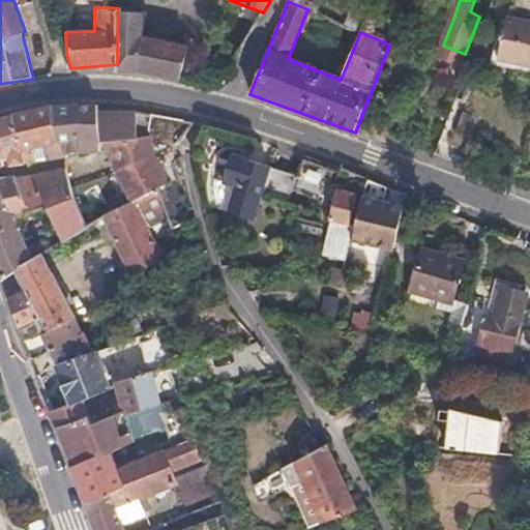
[(177,79),(184,47),(142,37),(147,13),(118,8),(117,64),(117,70),(138,70),(177,79)]
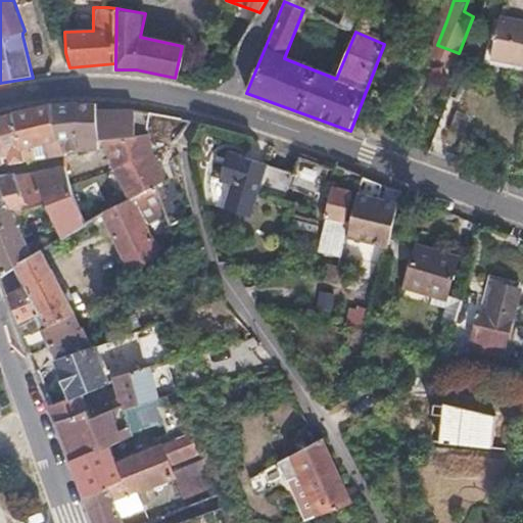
[(522,63),(522,22),(498,18),(490,57),(522,63)]
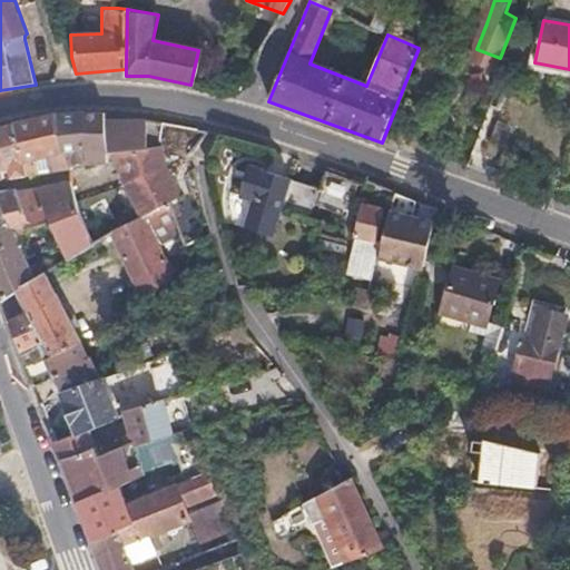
[(74,168),(71,151),(61,153),(53,115),(31,120),(40,164),(49,163),(52,176),(74,172),(74,168)]
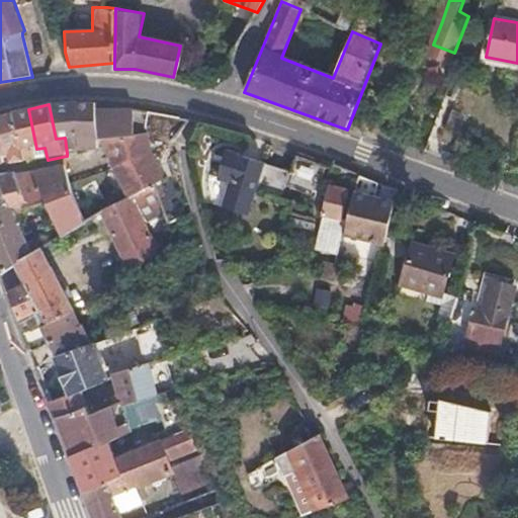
[(175,144),(188,117),(133,109),(96,110),(94,104),(49,104),(56,139),(65,138),(67,153),(101,149),(100,141),(108,140),(109,156),(128,198),(132,197),(154,185),(164,181),(152,154),(175,144)]
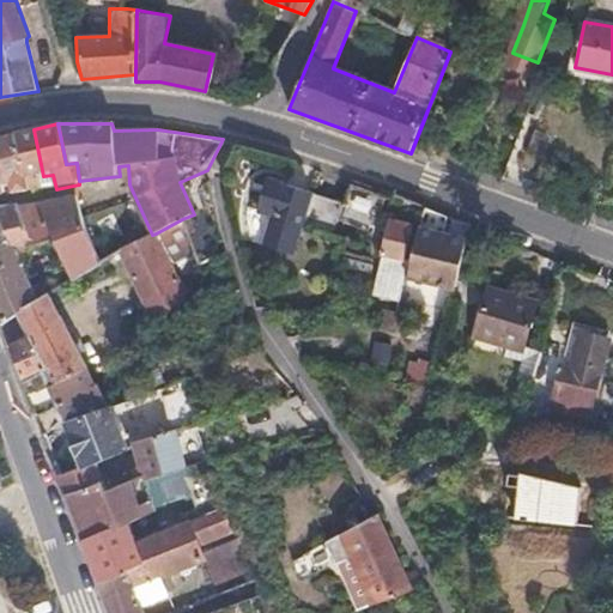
[(43,176),(34,129),(18,132),(28,177),(43,176)]
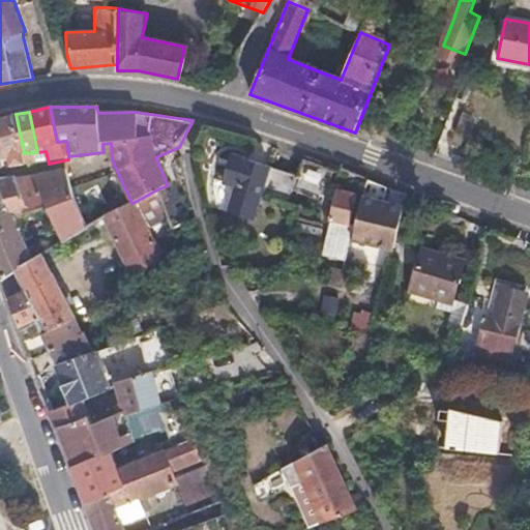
[(49,164),(46,151),(37,152),(24,153),(16,114),(0,117),(0,141),(3,158),(9,157),(11,166),(12,165),(27,167),(49,164)]
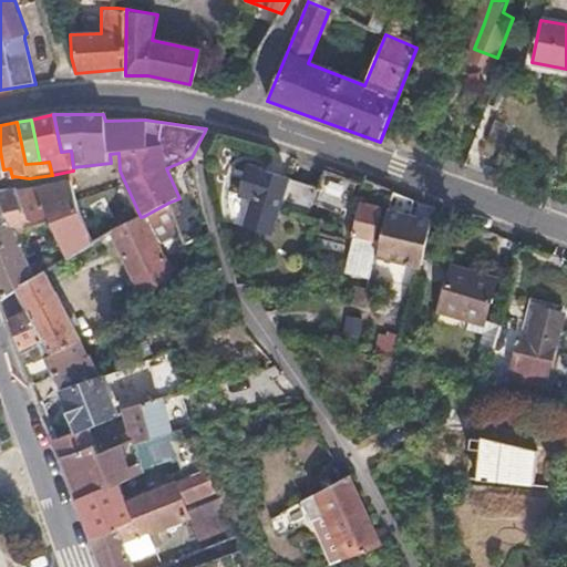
[(493,177),(508,135),(481,124),(464,167),(493,177)]
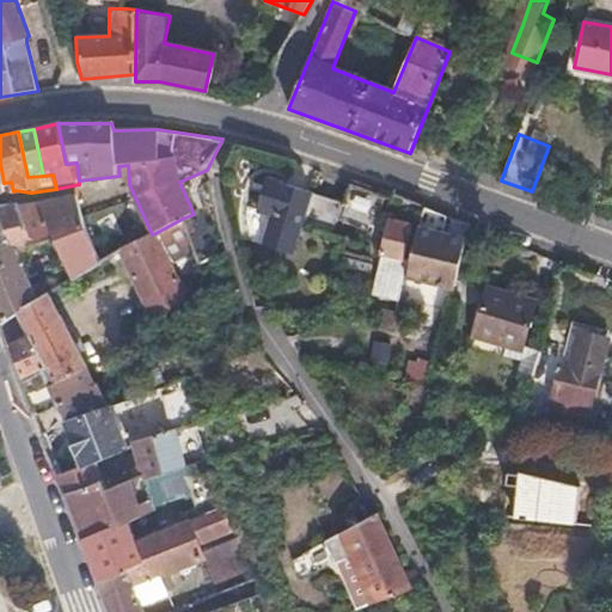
[(299,256),(314,194),(271,183),(262,215),(279,220),(270,250),(299,256)]
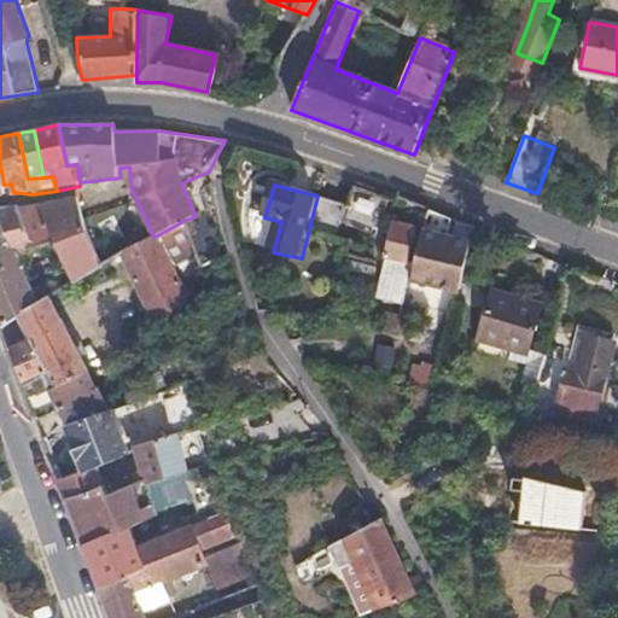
[(380,231),(389,196),(354,186),(344,222),(380,231)]
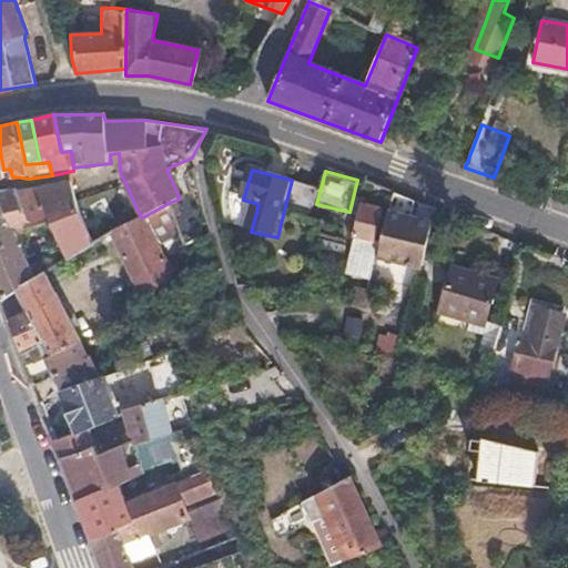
[(311,216),(318,188),(294,181),(286,210),(311,216)]
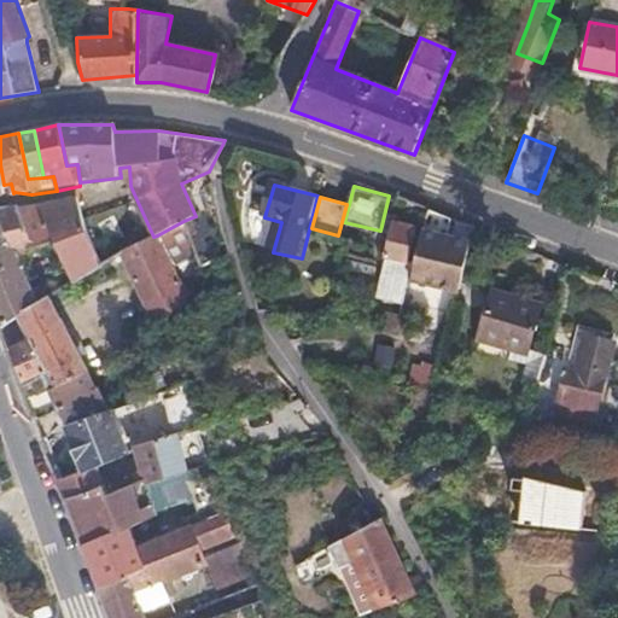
[(99,266),(87,234),(80,202),(81,199),(44,207),(56,240),(73,284),(99,266)]
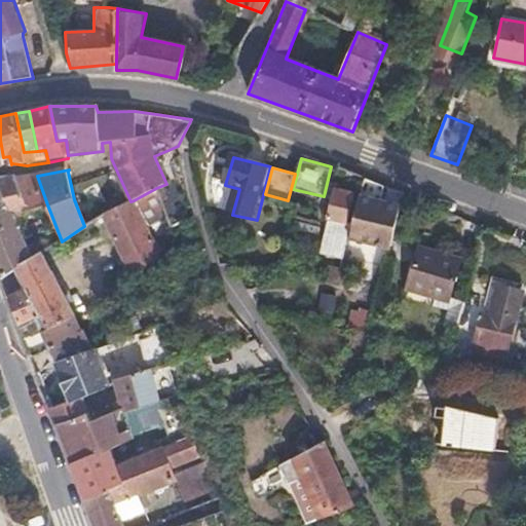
[(47,204),(37,176),(19,178),(16,176),(0,178),(0,228),(17,223),(20,222),(17,215),(47,204)]
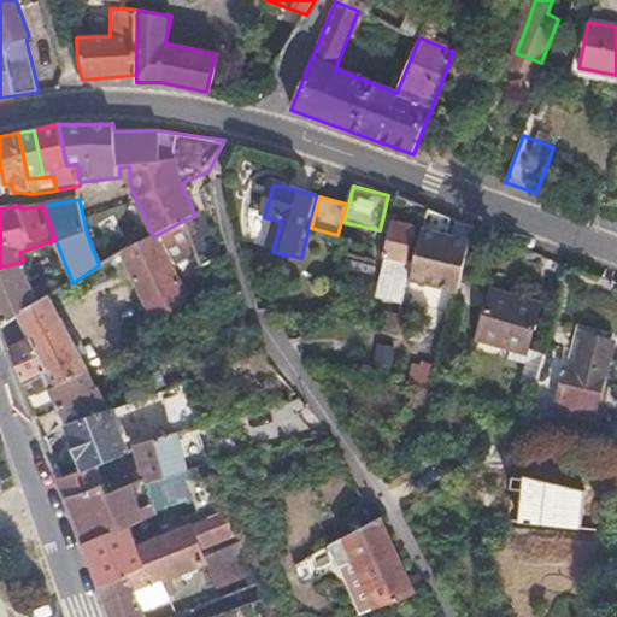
[(115,213),(97,223),(109,244),(125,234),(115,213)]
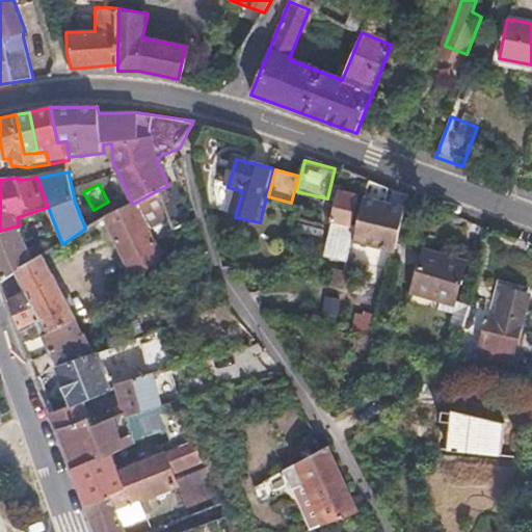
[(354,223),(362,195),(343,191),(337,218),(354,223)]
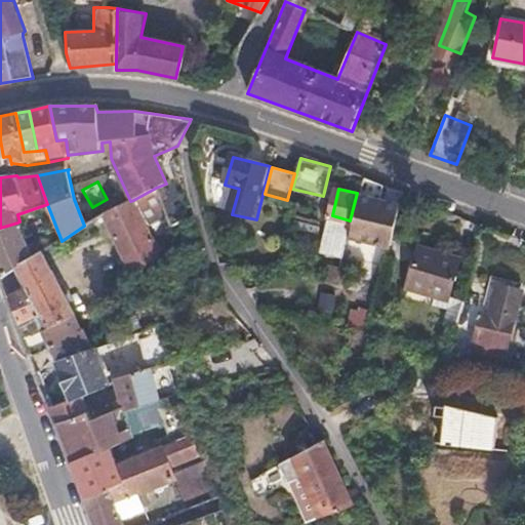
[(388,246),(399,204),(360,195),(350,238),(388,246)]
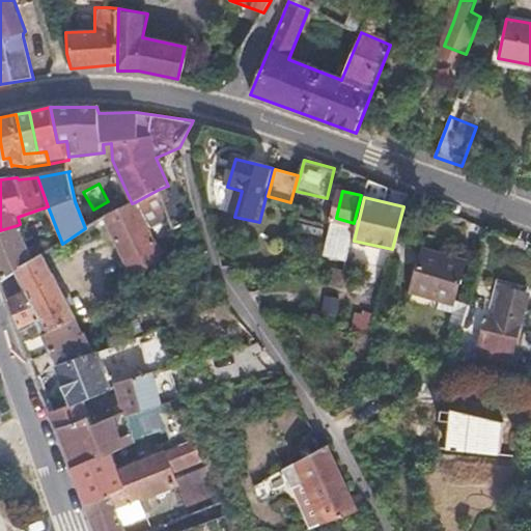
[(166,261),(135,202),(132,203),(104,218),(135,277),(166,261)]
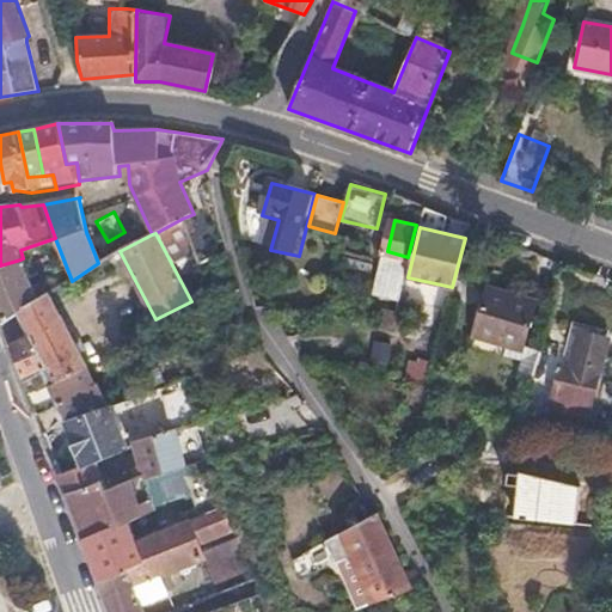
[(37,301),(20,259),(0,265),(0,324),(17,314),(37,301)]
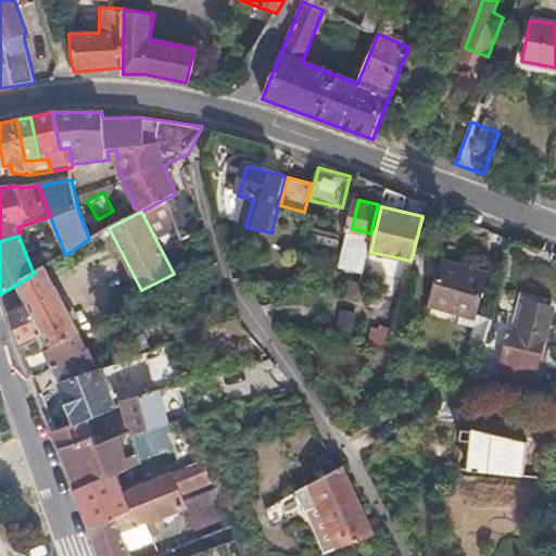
[(476,311),(485,270),(425,255),(414,302),(431,307),(433,301),(462,308),(458,320),(474,325),(469,341),(484,344),(491,316),(476,311)]
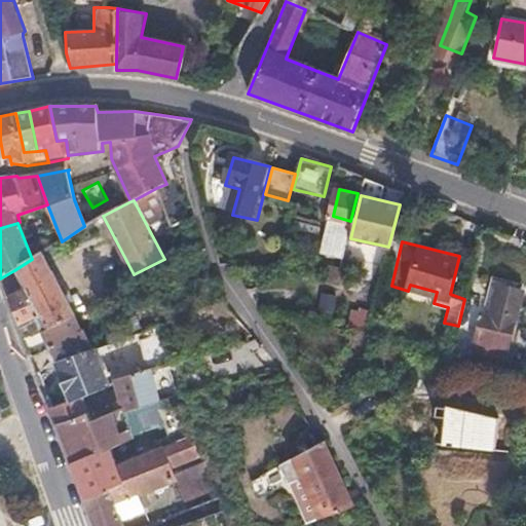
[(80,332),(41,254),(32,259),(14,270),(25,288),(39,316),(53,347),(80,332)]
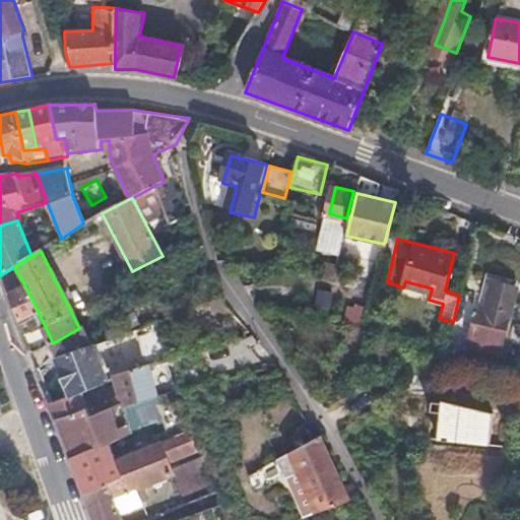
[(500,354),(517,281),(485,274),(468,347),(493,353),(500,354)]
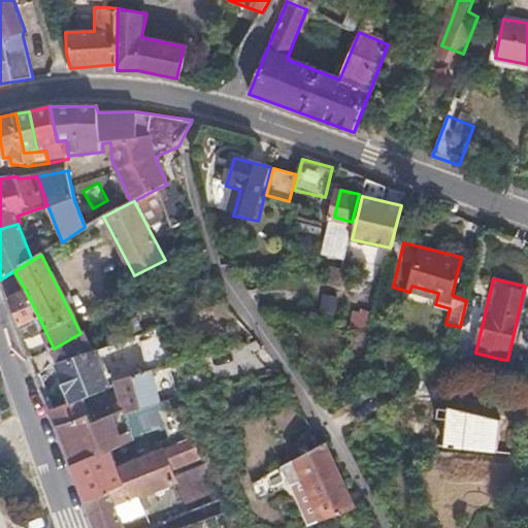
[(39,318),(25,289),(6,297),(18,327),(39,318)]
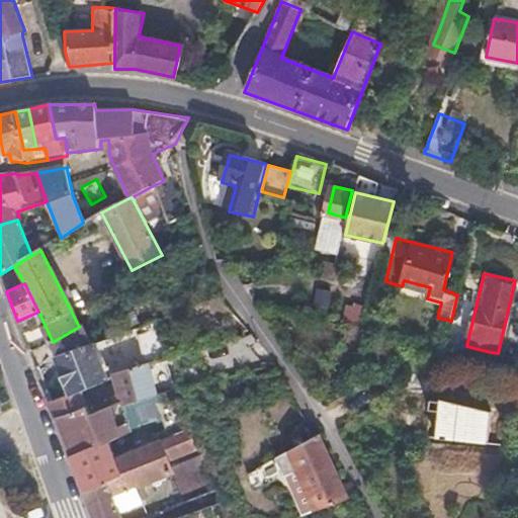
[(344,317),(365,320),(367,306),(347,303),(344,317)]
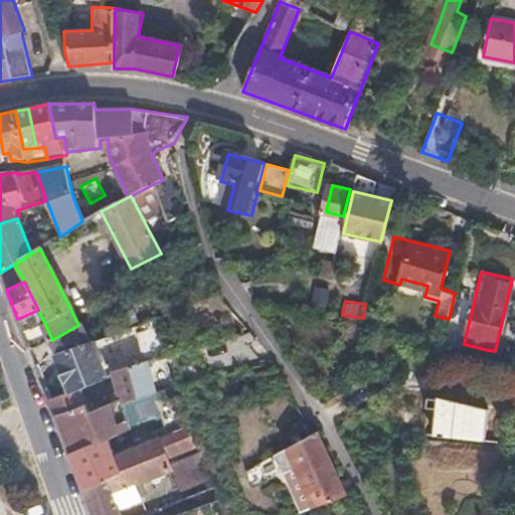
[(92,343),(81,324),(78,325),(52,340),(60,356),(92,343)]
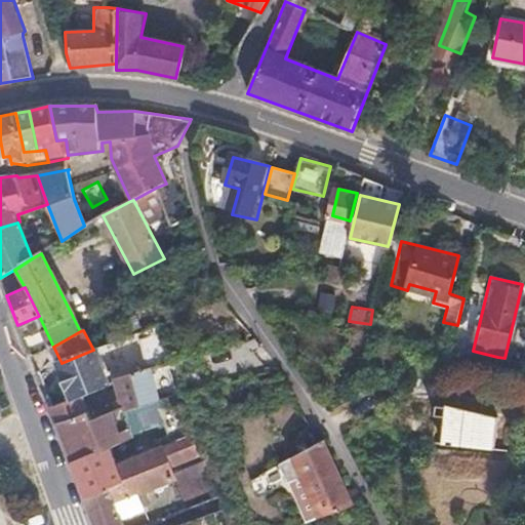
[(109,388),(93,350),(62,363),(58,365),(73,401),(109,388)]
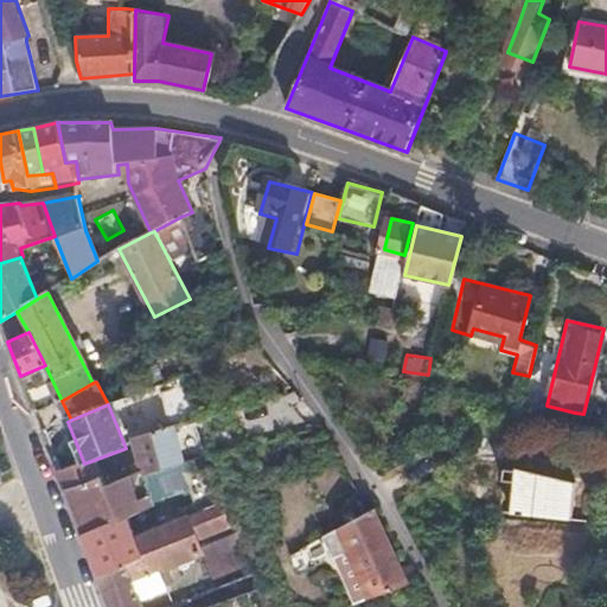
[(153,499),(145,473),(183,464),(173,428),(134,440),(134,445),(126,448),(84,464),(58,474),(65,496),(69,496),(85,535),(128,518),(154,505),(153,499)]
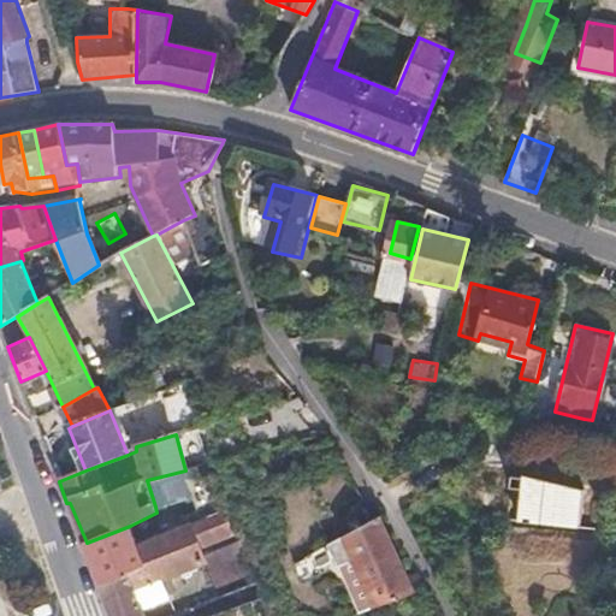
[(485,467),(521,473),(525,451),(489,445),(485,467)]
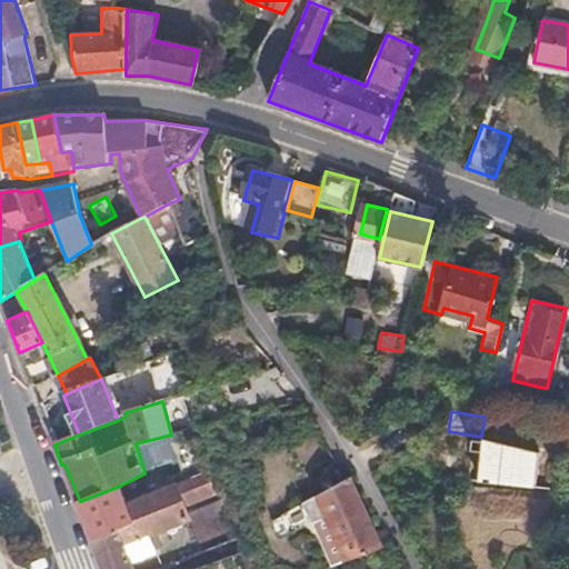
[(178,458),(171,435),(136,443),(143,468),(178,458)]
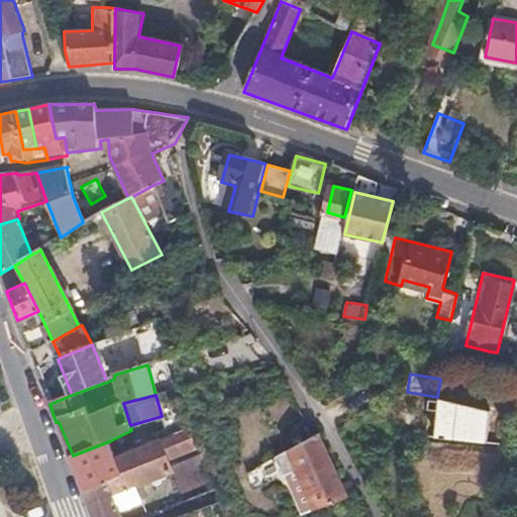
[(174,471),(169,458),(199,445),(191,426),(118,456),(120,477),(125,491),(136,487),(174,471)]
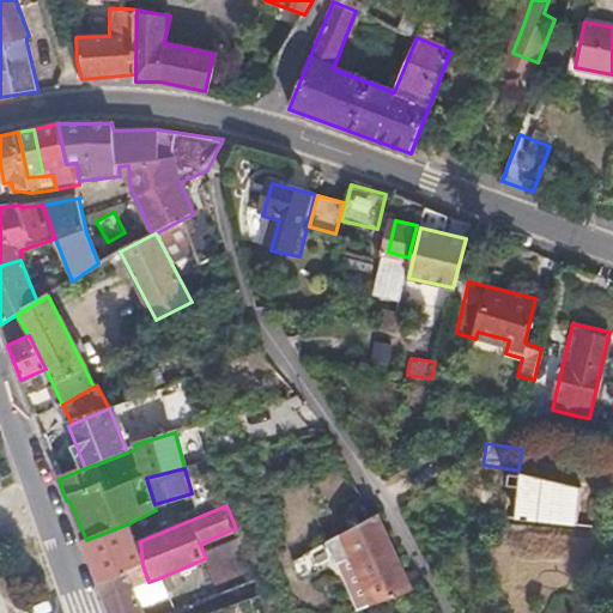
[(414,588),(378,514),(328,541),(356,611),(414,588)]
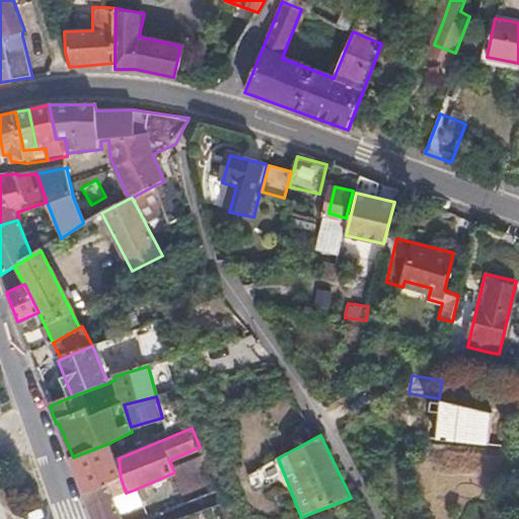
[(121,478),(119,458),(116,459),(109,443),(73,457),(71,459),(86,494),(121,478)]
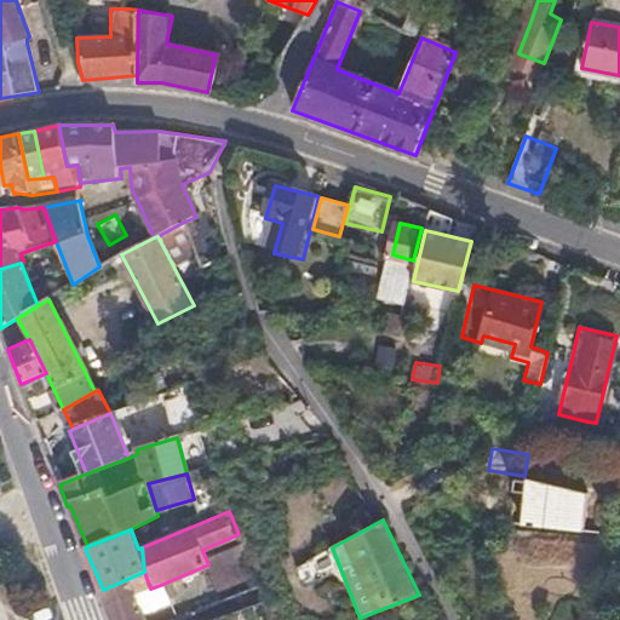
[(171,602),(164,584),(150,589),(144,572),(103,590),(113,619),(148,619),(147,612),(171,602)]
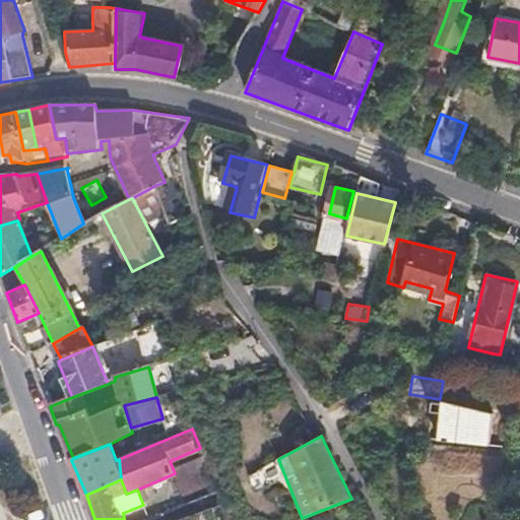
[(223,519),(218,506),(176,519),(223,519)]
